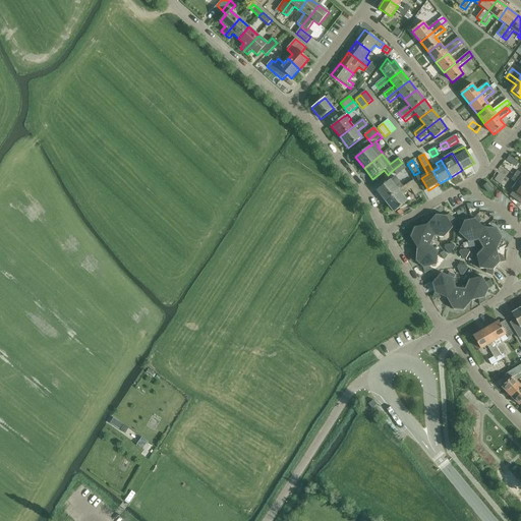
[(406,168),(402,163),(393,170),(397,175),(406,168)]
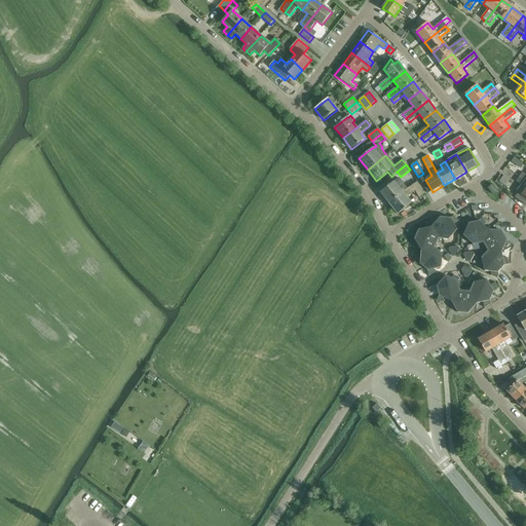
[(509,171),(504,174),(514,184),(517,180),(509,171)]
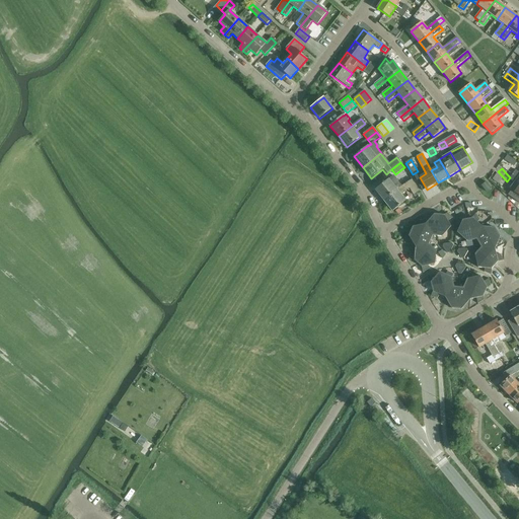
[(518,179),(518,178),(513,174),(510,179),(514,182),(510,189),(512,191),(508,196),(518,203),(518,179)]
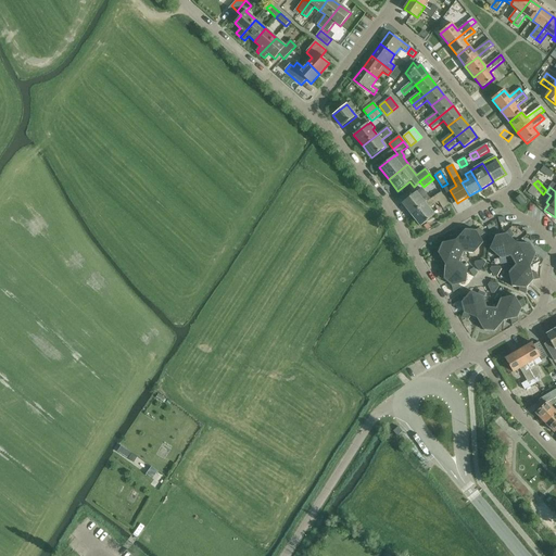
[(402,204),(412,215),(426,204),(420,198),(424,196),(420,191),(417,193),(416,192),(402,204)]
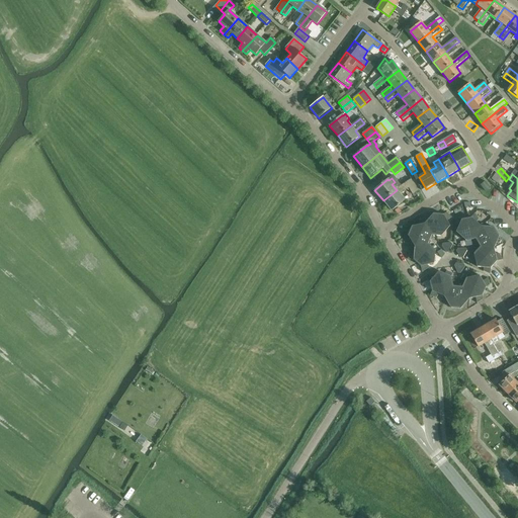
[(406,183),(397,190),(383,200),(392,211),(405,200),(401,195),(406,191),(409,189),(413,194),(418,191),(411,179),(406,183)]
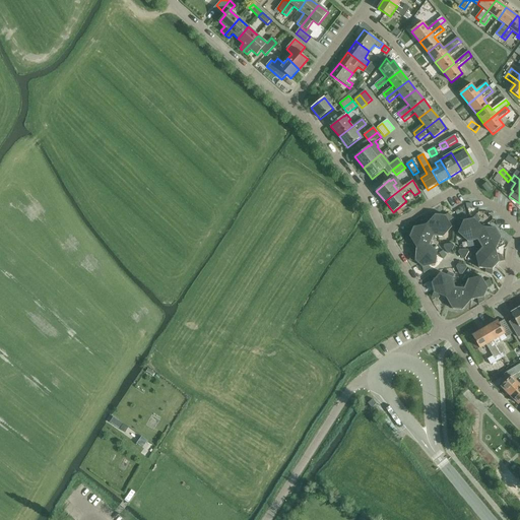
[(488,193),(493,189),(488,183),(482,186),(488,193)]
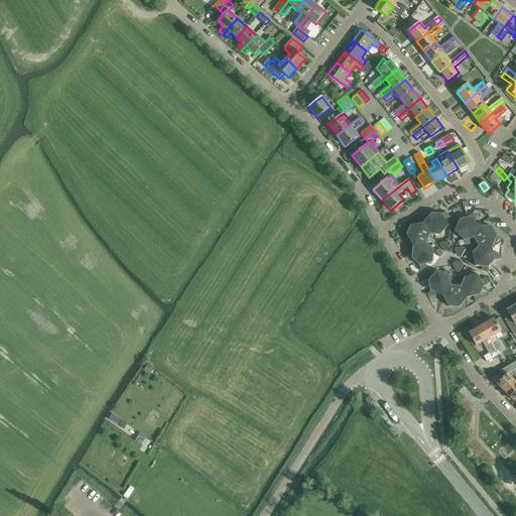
[(430,235),(435,234),(436,216),(432,214),(429,211),(423,215),(427,219),(423,223),(430,235)]
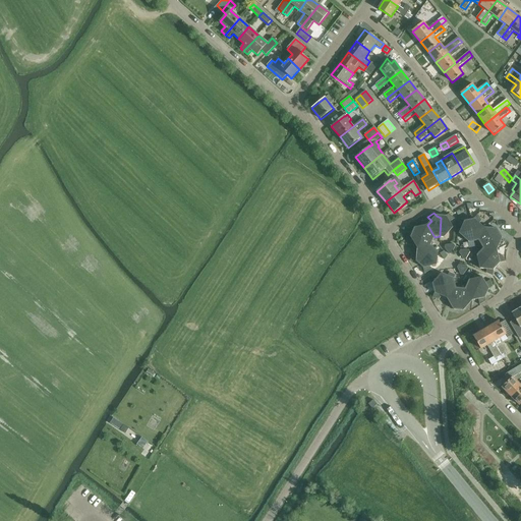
[(441,218),(440,236),(444,238),(453,228),(450,222),(455,219),(449,215),(446,216),(441,218)]
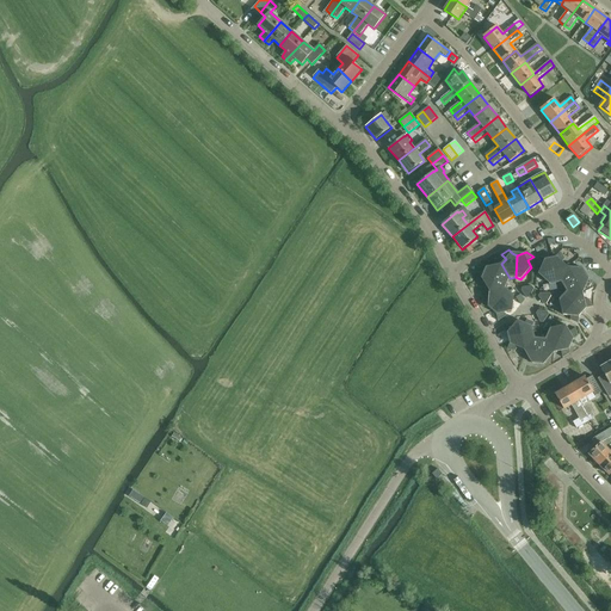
[(561,282),(568,267),(562,263),(565,259),(561,252),(556,257),(550,260),(556,282),(561,282)]
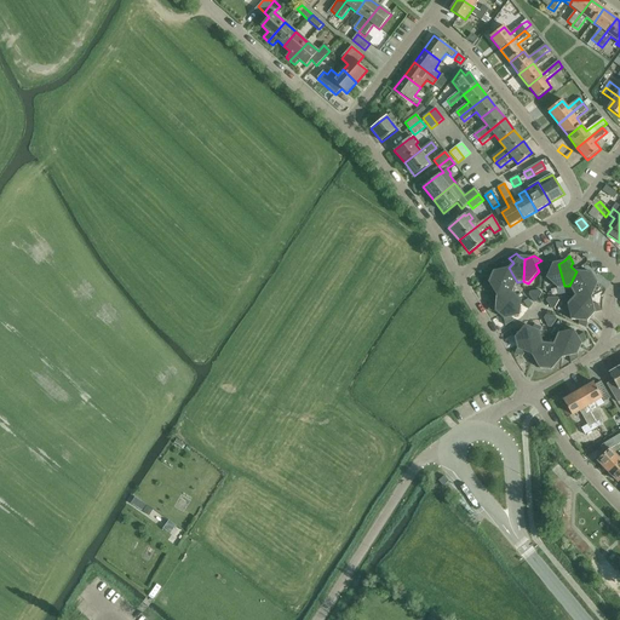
[(564,286),(558,264),(552,263),(546,260),(545,269),(550,271),(546,279),(558,290),(564,286)]
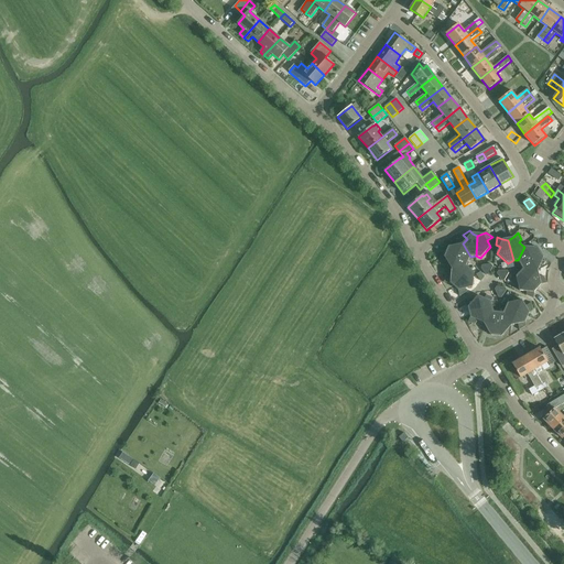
[(470,257),(463,243),(448,247),(448,252),(444,257),(452,269),(466,266),(470,257)]
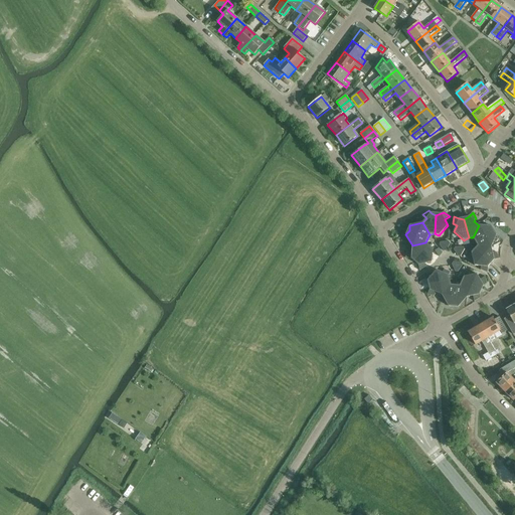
[(479,225),(473,237),(478,245),(491,247),(497,234),(493,231),(492,226),(479,225)]
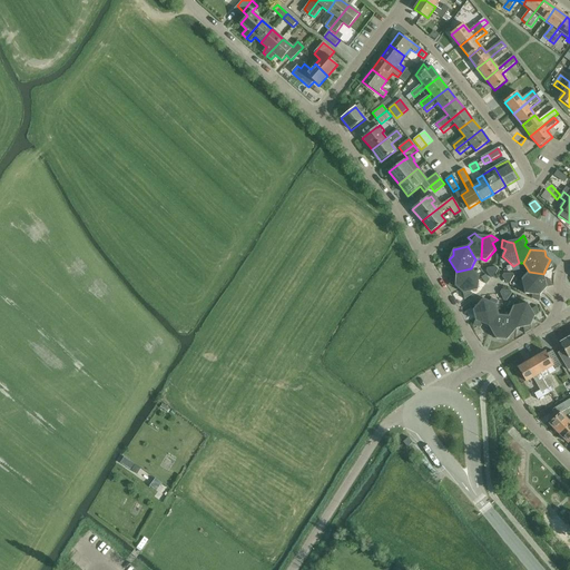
[(492,278),(494,278),(499,271),(497,267),(488,268),(487,272),(492,278)]
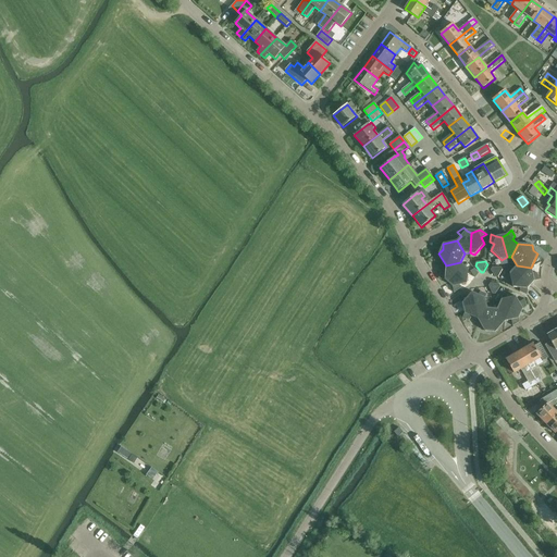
[(449,282),(463,268),(460,262),(446,265),(446,273),(442,272),(438,280),(445,281),(449,282)]
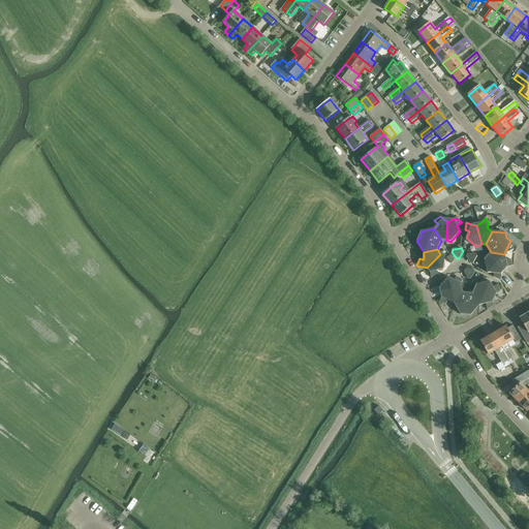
[(506,260),(504,254),(491,252),(489,257),(503,270),(507,268),(514,266),(509,259),(506,260)]
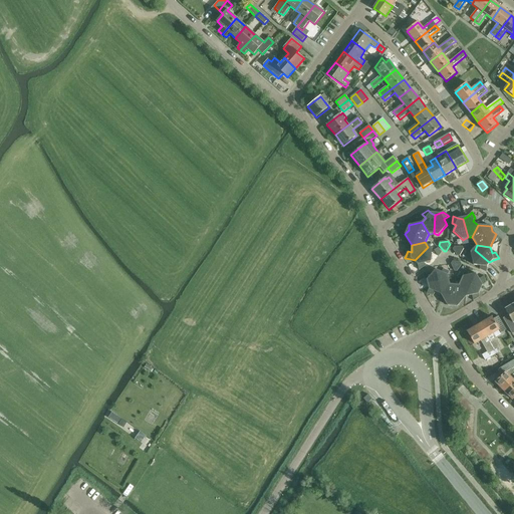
[(428,247),(415,260),(418,265),(419,271),(425,267),(425,263),(431,262),(432,248),(428,247)]
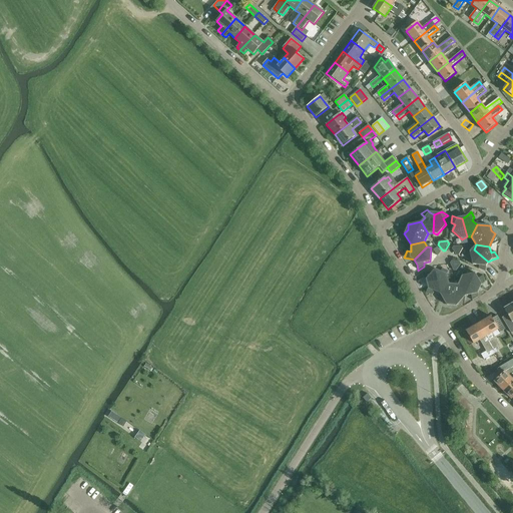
[(456,257),(459,255),(463,249),(462,246),(454,246),(452,249),(456,257)]
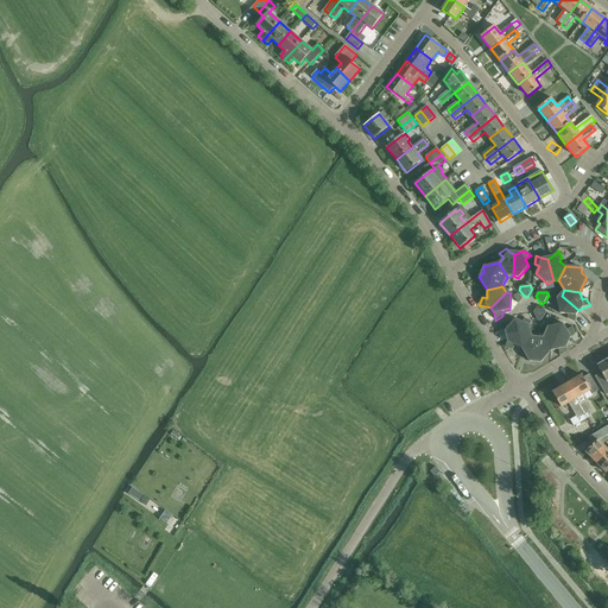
[(578,310),(562,296),(557,298),(561,314),(568,315),(568,320),(575,322),(576,316),(578,310)]
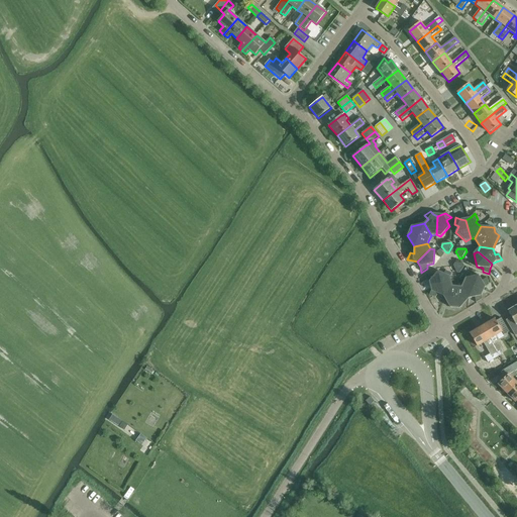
[(459,274),(464,267),(463,265),(455,264),(453,266),(457,274),(459,274)]
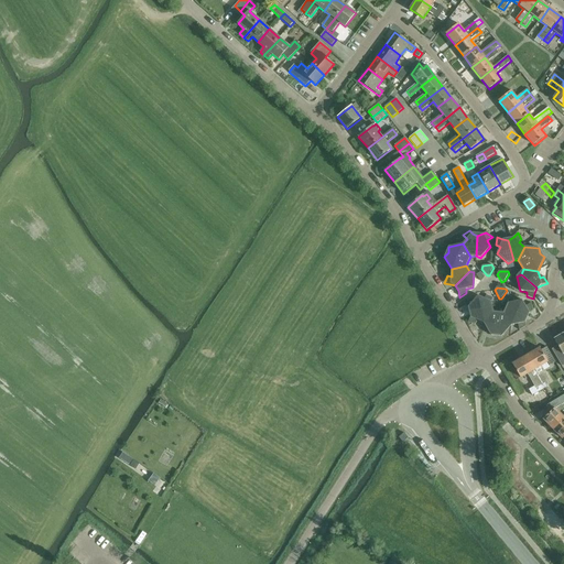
[(472,312),(491,307),(491,302),(478,296),(474,302),(470,299),(464,303),(468,307),(472,312)]
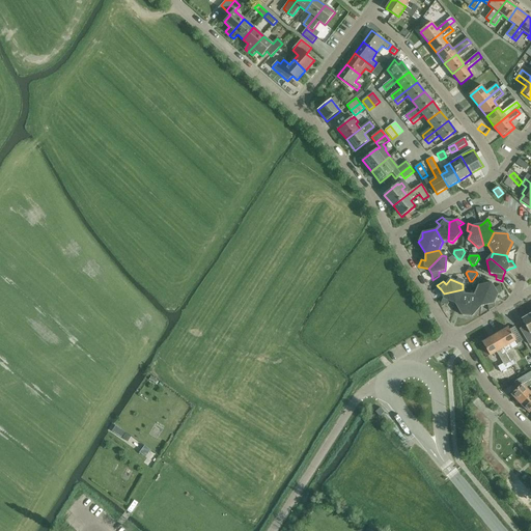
[(477,291),(495,299),(499,295),(502,292),(500,285),(495,288),(492,283),(478,285),(477,291)]
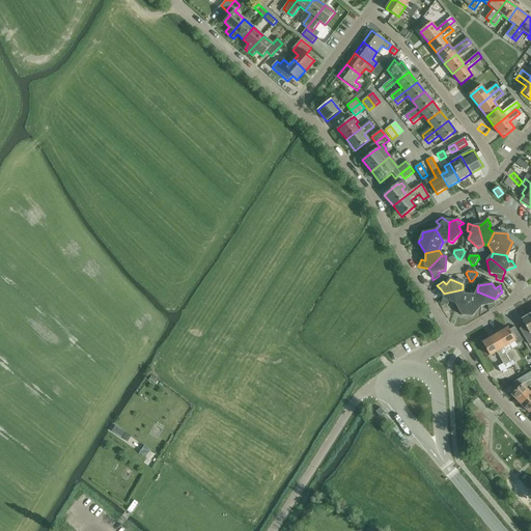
[(455,305),(465,294),(463,289),(444,294),(443,299),(441,305),(448,305),(449,302),(455,305)]
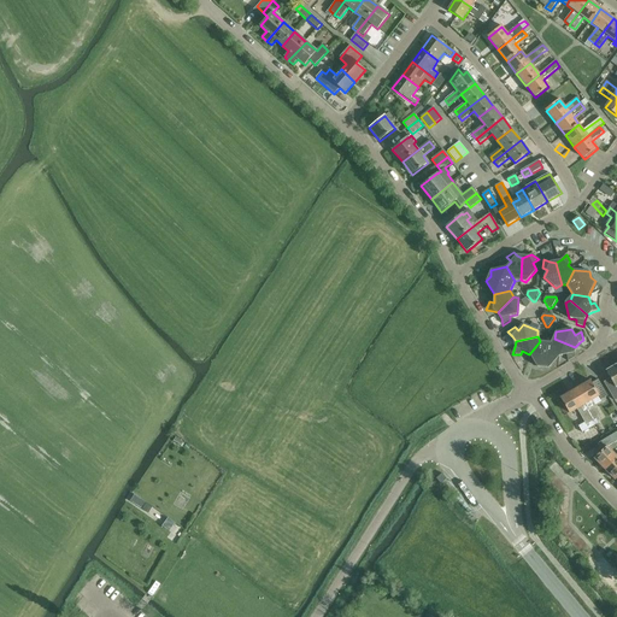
[(575,353),(575,347),(554,339),(551,342),(559,357),(566,356),(568,362),(576,358),(575,353)]
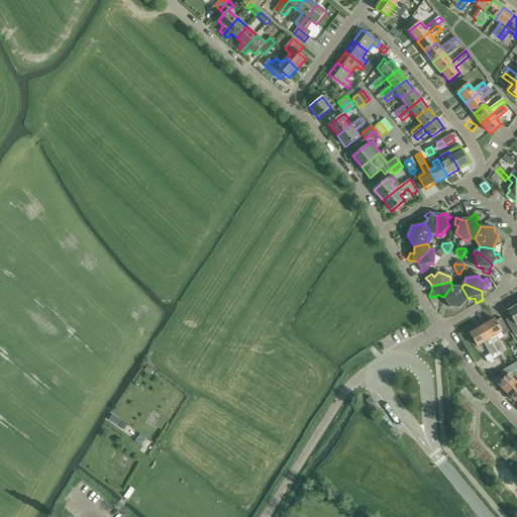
[(469,299),(461,287),(452,286),(443,297),(450,308),(455,307),(459,309),(469,299)]
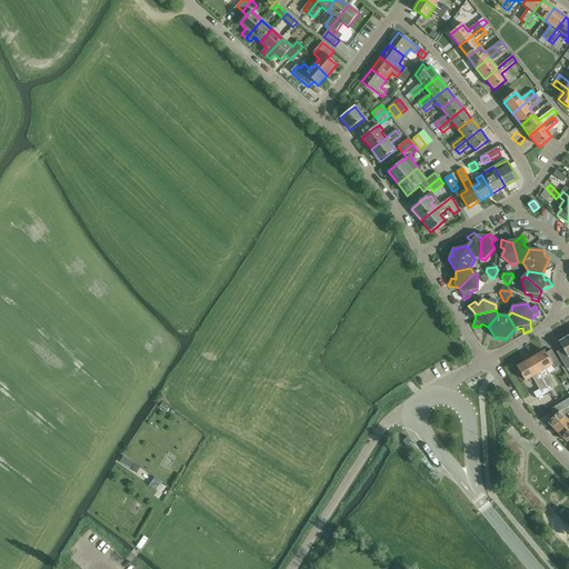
[(568,336),(559,342),(562,349),(557,352),(567,370),(568,368),(568,357),(568,358),(568,357),(568,336)]
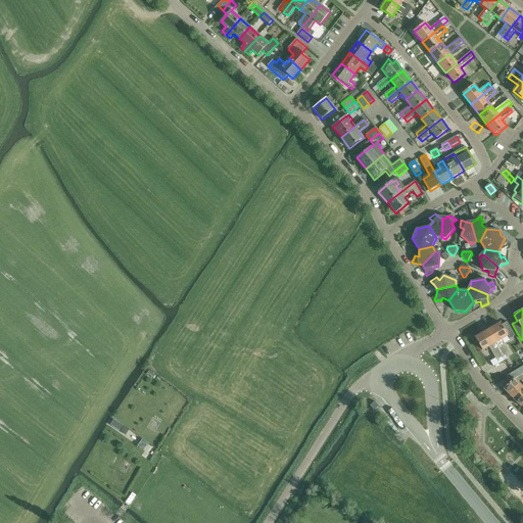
[(504,357),(505,357),(510,353),(502,339),(508,336),(510,339),(515,336),(508,322),(502,325),(501,323),(488,330),(504,357)]
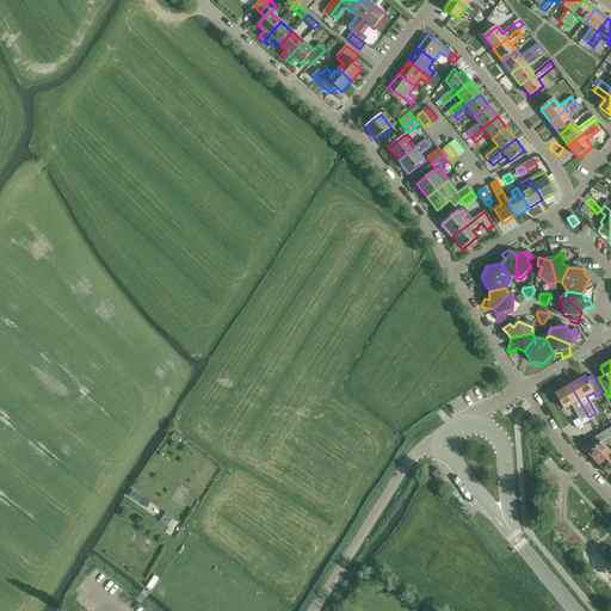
[(588,417),(571,386),(555,395),(565,409),(572,406),(579,419),(573,423),(576,430),(592,420),(590,417),(588,417)]
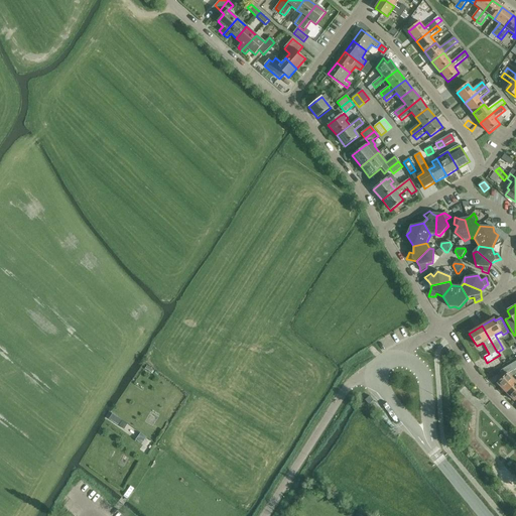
[(497,384),(506,393),(515,383),(515,382),(508,374),(513,371),(515,369),(515,361),(510,366),(500,372),(504,378),(497,384)]
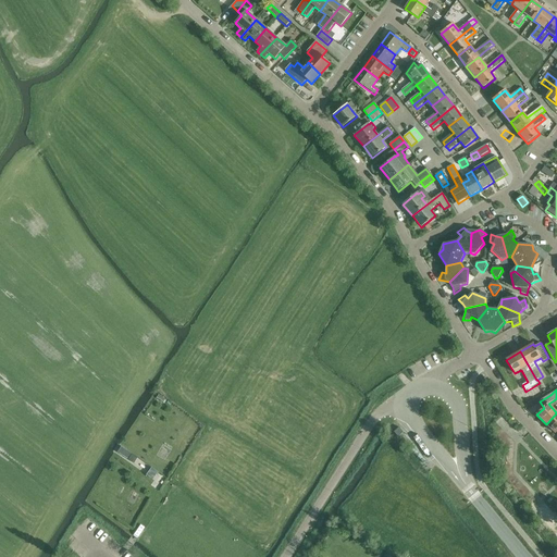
[(556,413),(546,424),(556,434),(556,432),(556,413)]
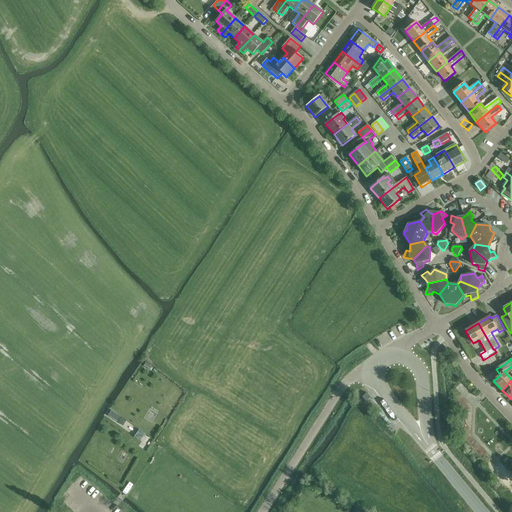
[(371,398),(367,393),(362,397),(367,402),(371,398)]
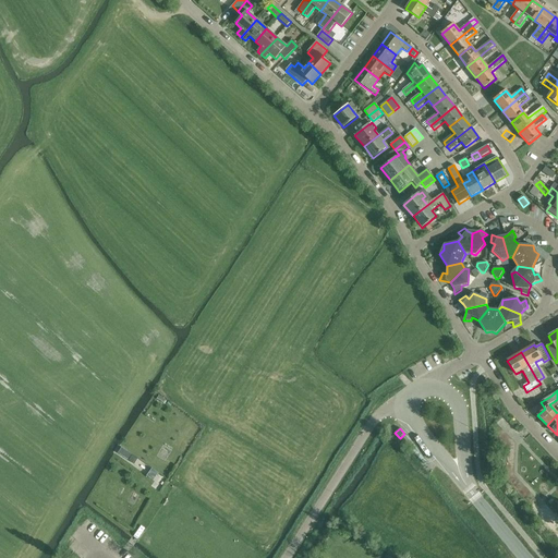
[(148,477),(156,483),(159,476),(152,472),(148,477)]
